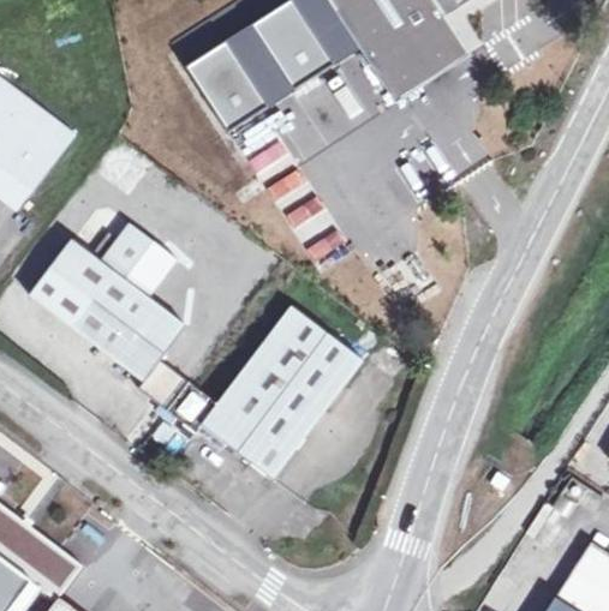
[(327,0),(369,60),(445,9),(437,0),(457,0),(327,0)]
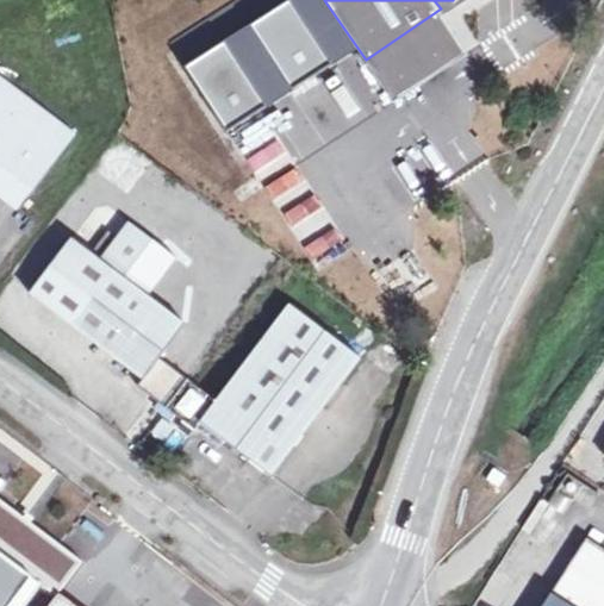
[(494,22),(498,44),(537,37),(531,0),(504,0),(508,19),(494,22)]
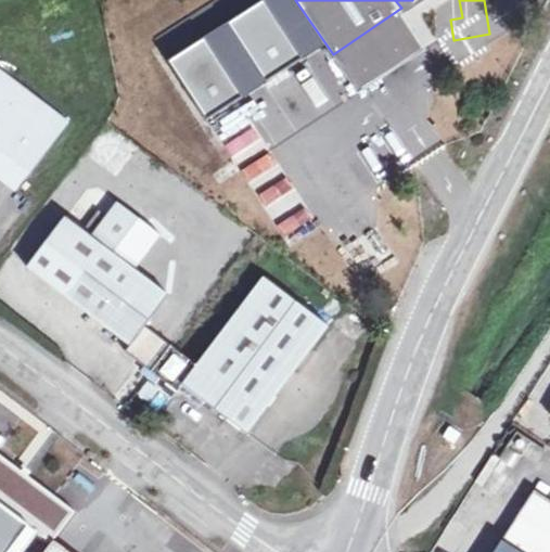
[(423,40),(401,8),(333,54),(355,88),(423,40)]
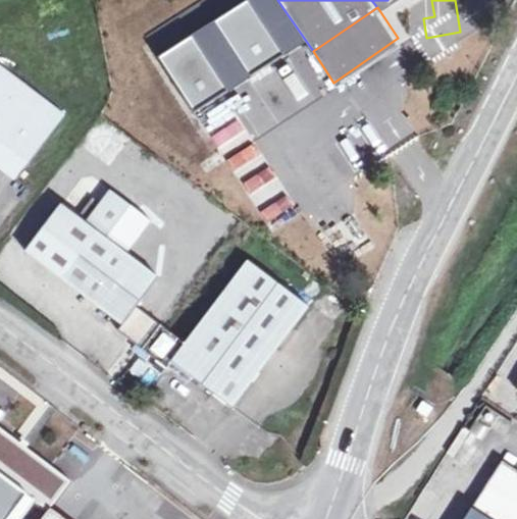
[(0,157),(7,149),(24,161),(62,110),(0,65),(0,157)]
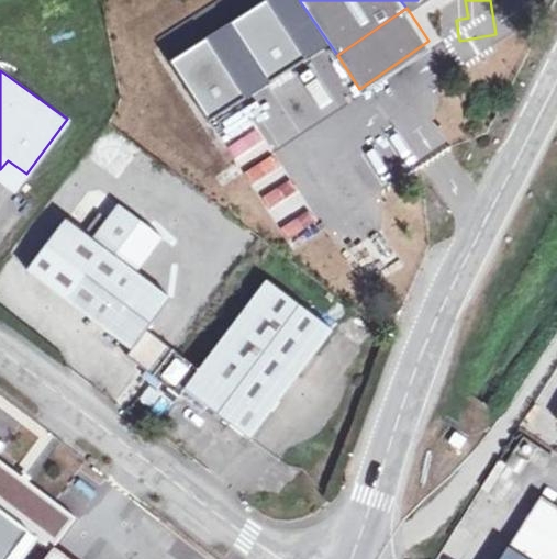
[(290,181),(267,194),(277,210),(299,197),(290,181)]
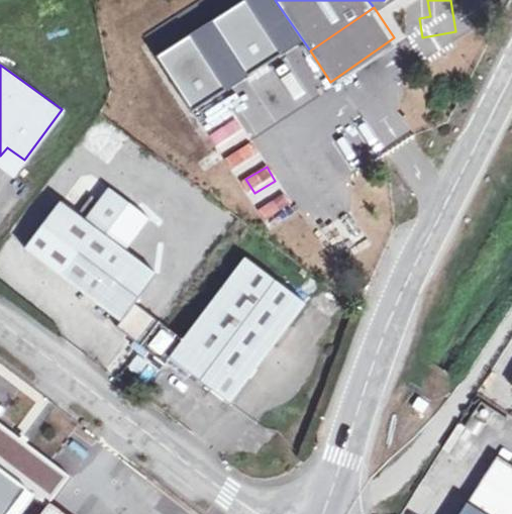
[(185,335),(162,318),(136,300),(157,271),(125,247),(148,215),(108,186),(98,199),(84,218),(78,213),(60,200),(26,245),(119,314),(124,317),(117,327),(142,345),(166,363),(172,353),(234,399),(305,301),(241,255),(185,335)]
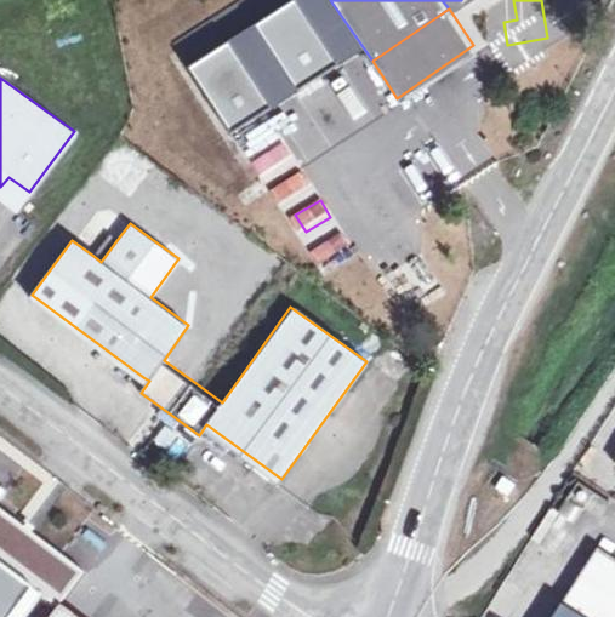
[(109,234),(94,256),(101,262),(118,239),(109,234)]
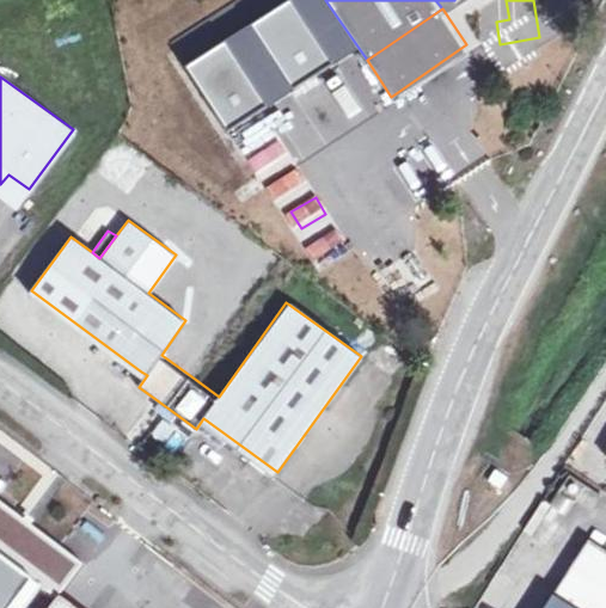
[(605,564),(589,554),(556,606),(558,607),(605,607),(605,564)]
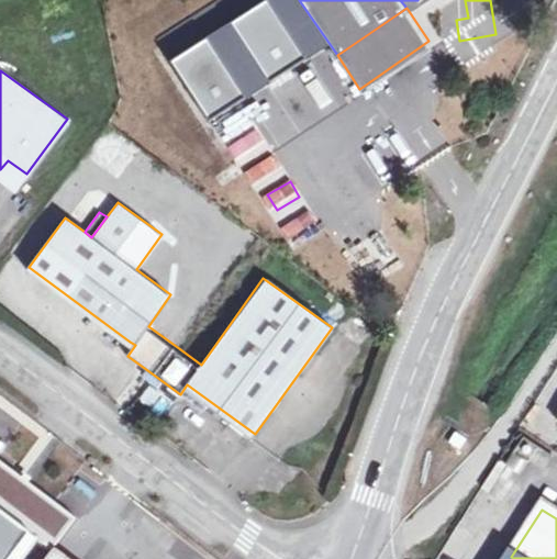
[(69,558),(55,548),(46,558),(69,558)]
